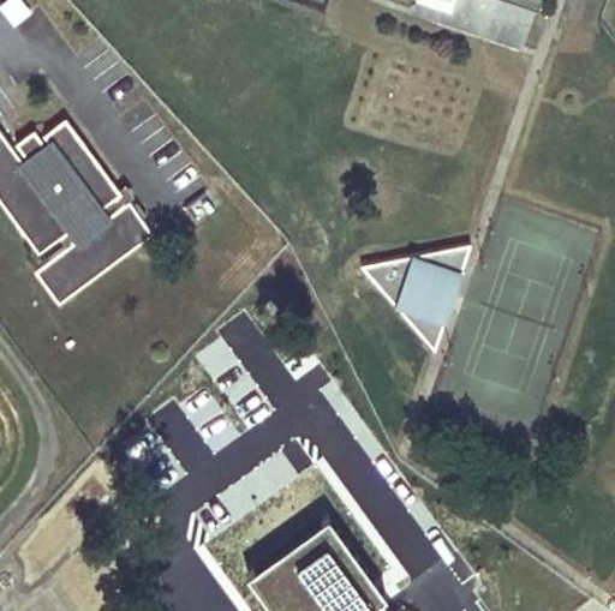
[(31,13),(21,0),(6,0),(0,5),(0,9),(13,27),(31,13)]
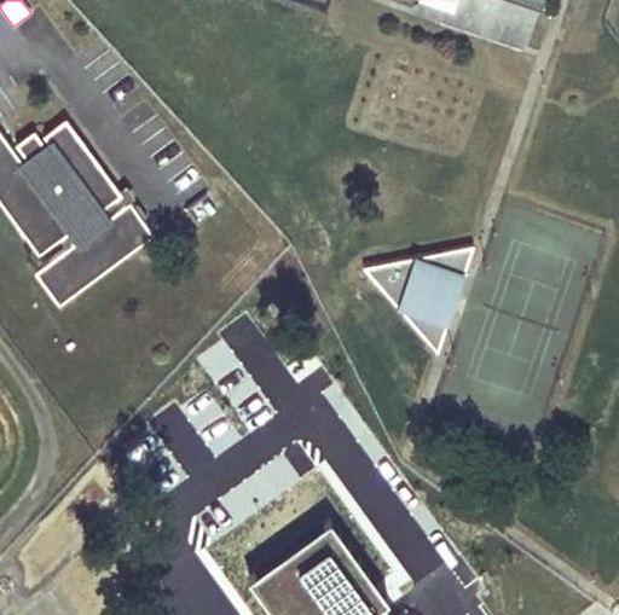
[(453,15),(458,0),(418,0),(418,3),(453,15)]
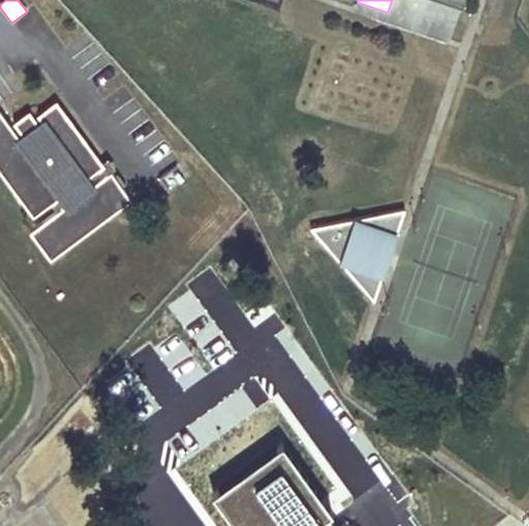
[(104,167),(57,102),(37,117),(42,124),(40,126),(29,113),(13,124),(24,137),(21,141),(0,112),(0,173),(33,217),(51,205),(57,213),(30,233),(51,260),(131,200),(104,167)]
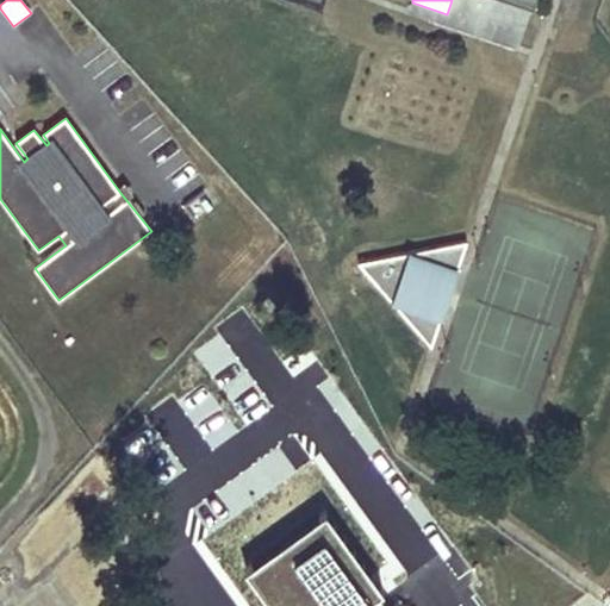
[(464,242),(359,262),(429,342),(464,242)]
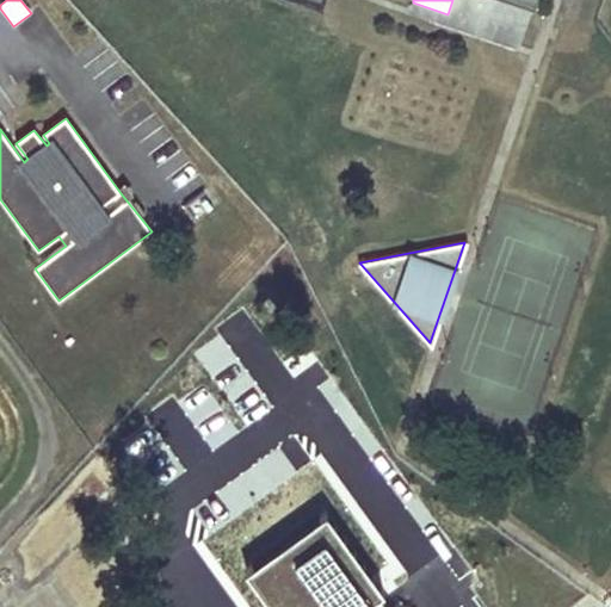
[(383,600),(378,594),(360,606),(380,606),(378,605),(383,600)]
